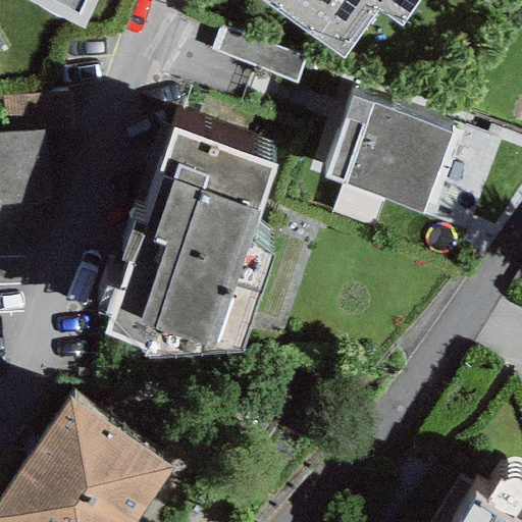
[(21,0),(82,28),(95,0),(21,0)]
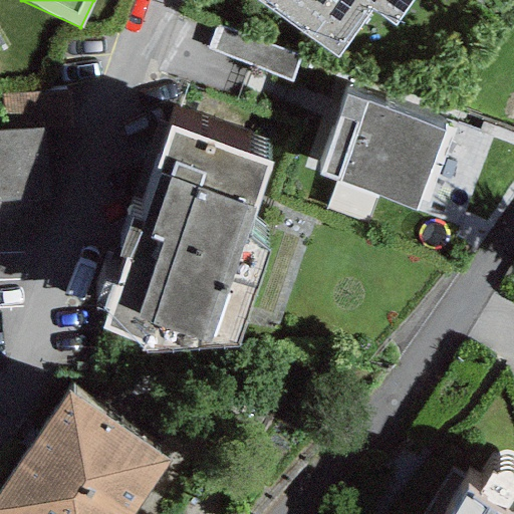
[(256,0),(338,58),(372,11),(394,26),(413,0),(256,0)]
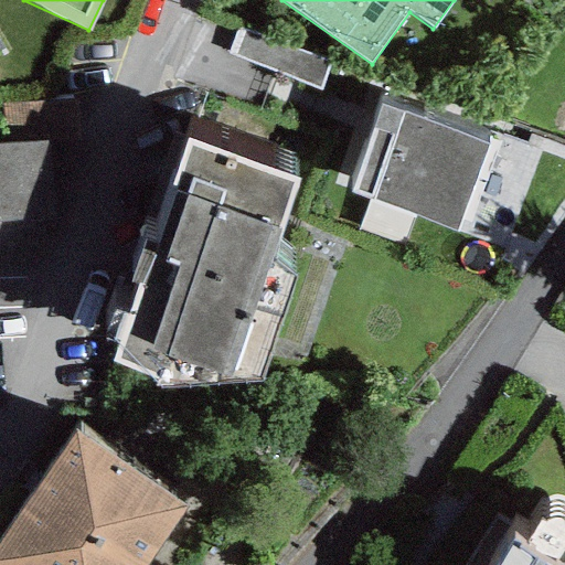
[(331,60),(236,25),(226,54),(320,88),(331,60)]
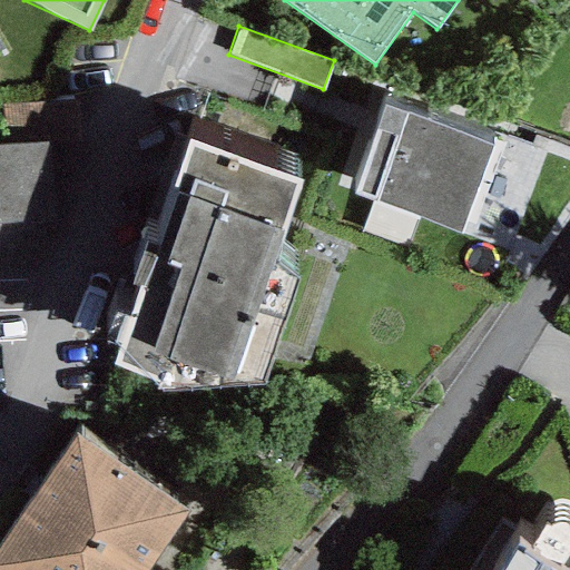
[(67,104),(3,108),(6,143),(69,138),(67,104)]
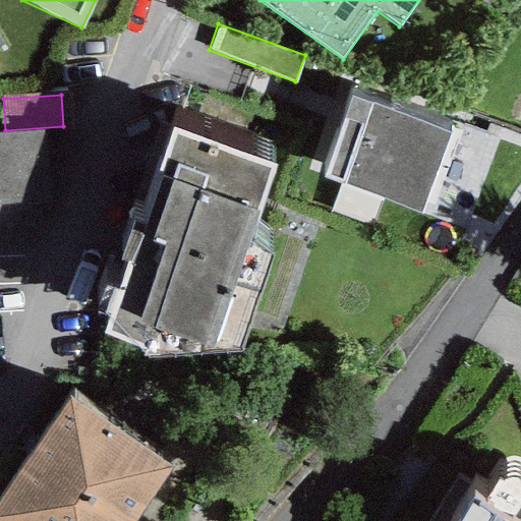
[(352,99),(324,178),(423,215),(452,134),(352,99)]
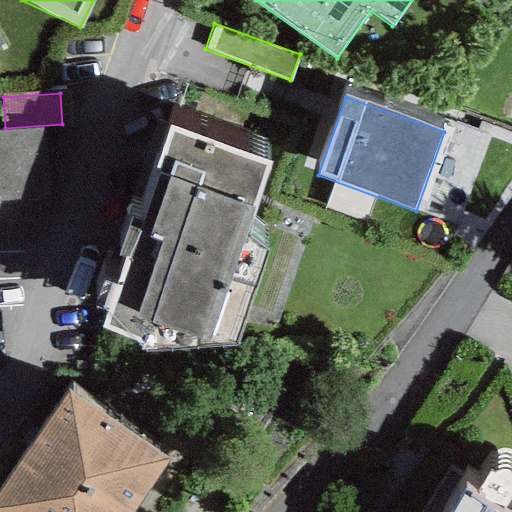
[(267,160),(169,125),(137,217),(128,215),(114,255),(121,257),(96,328),(141,343),(139,348),(234,344),(265,250),(243,230),(267,160)]
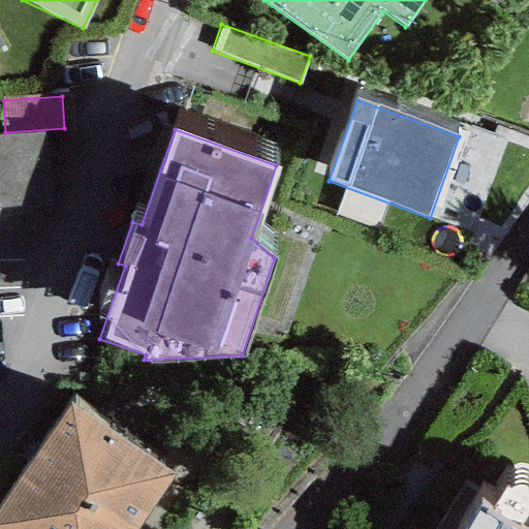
[(50,131),(0,135),(0,209),(55,205),(50,131)]
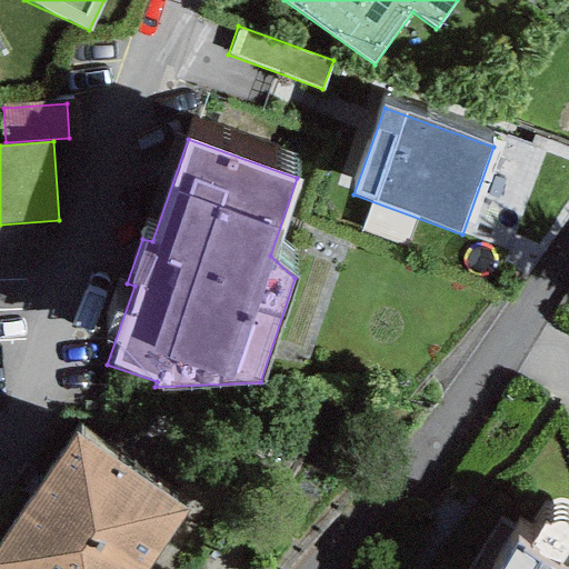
[(142,568),(188,503),(76,427),(0,537),(0,568),(142,568)]
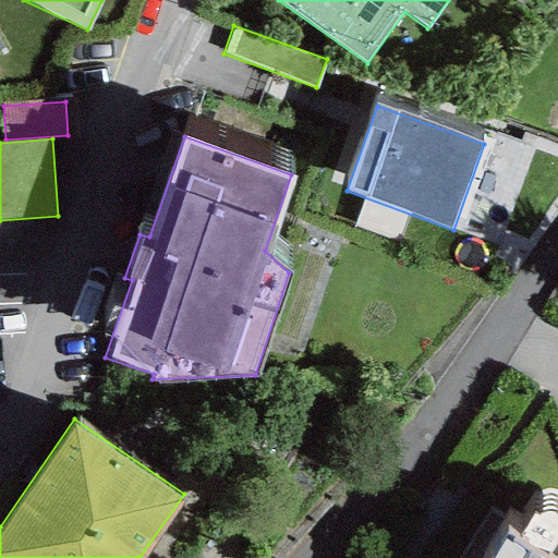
[(552,557),(502,529),(485,557),(552,557)]
